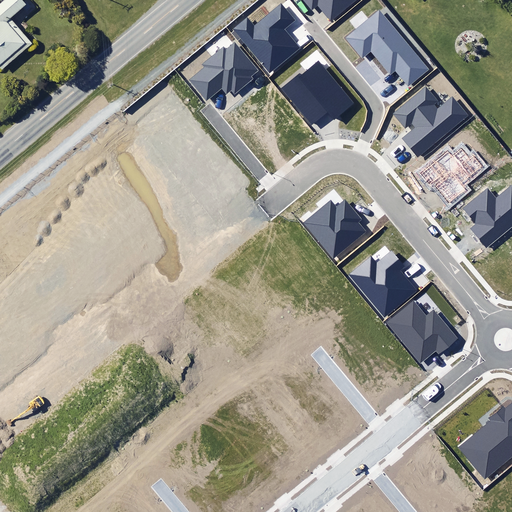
[(25,4),(21,0),(3,0),(0,3),(0,68),(1,70),(32,44),(10,18),(25,4)]
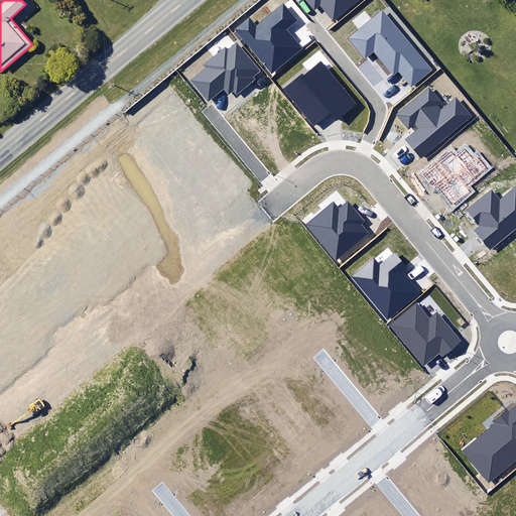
[(357,0),(304,0),(314,11),(321,5),(334,20),(357,0)]
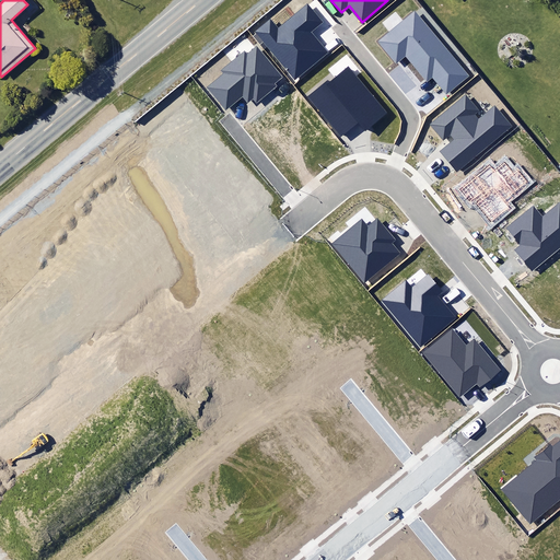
[(323,22),(307,3),(278,28),(270,19),(254,33),(294,80),(327,53),(311,33),(323,22)]
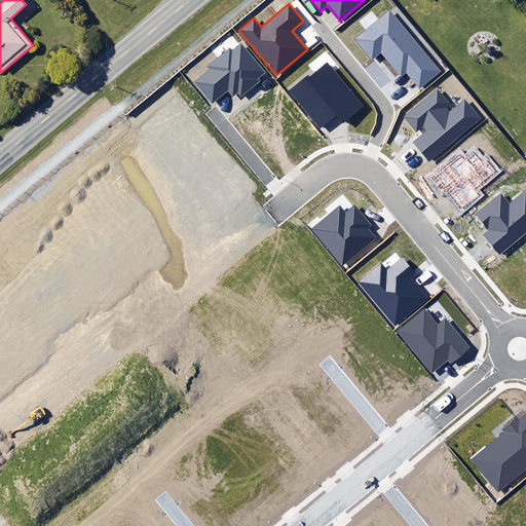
[(407,73),(420,88),(440,72),(388,10),(354,39),(372,60),(381,51),(402,76),(407,73)]
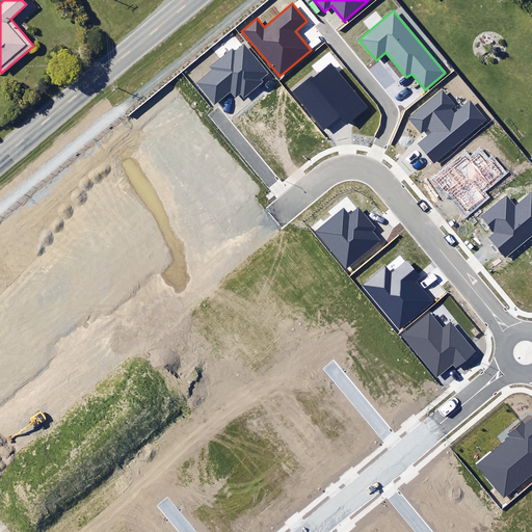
[(267,74),(244,46),(235,53),(232,50),(210,67),(212,70),(196,83),(214,106),(230,94),(234,100),(241,95),(243,98),(263,82),(260,79),(267,74)]
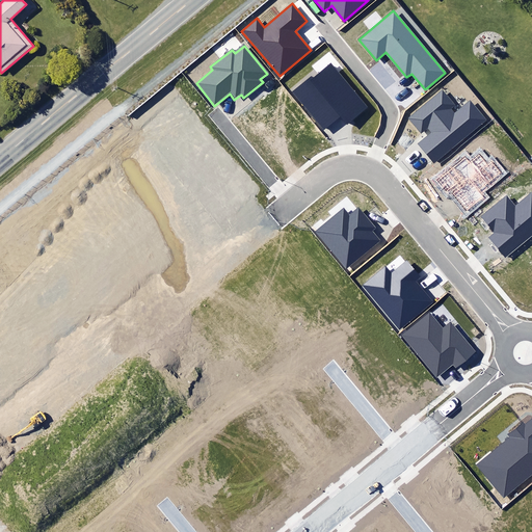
[(368,107),(330,64),(314,79),(311,75),(291,91),(323,129),(341,113),(349,123),(368,107)]
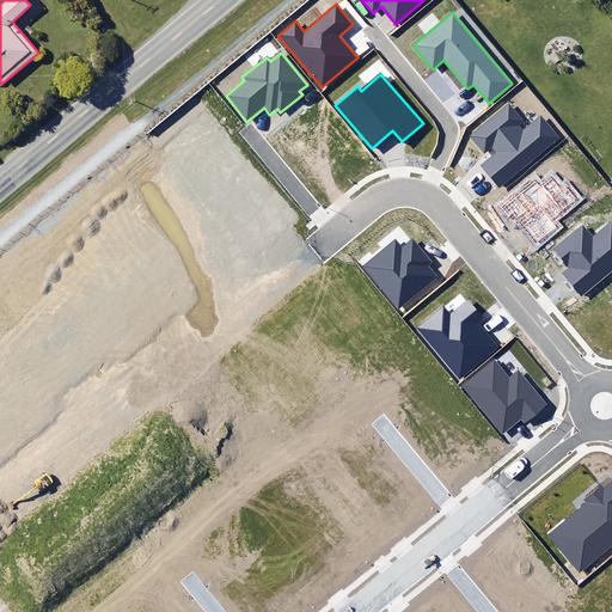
[(520,117),(508,103),(470,136),(484,154),(493,147),(497,152),(479,166),(496,185),(500,190),(560,139),(540,117),(539,117),(524,132),(519,126),(524,121),(520,117)]
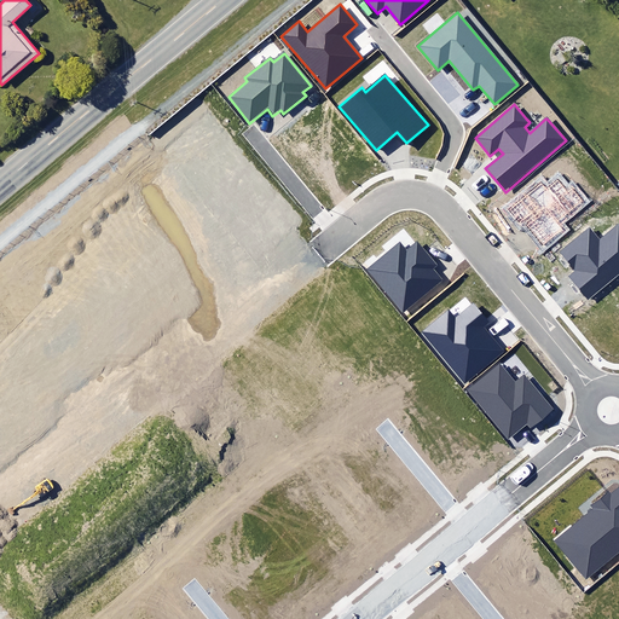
[(589,227),(561,252),(577,268),(578,271),(571,277),(589,299),(618,273),(618,223),(599,239),(589,227)]
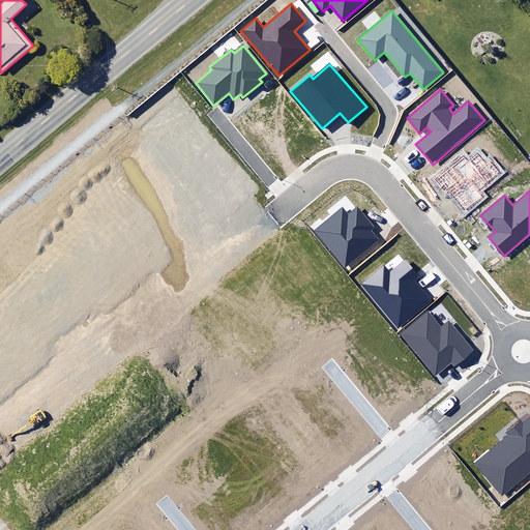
[(376,227),(358,206),(348,215),(342,207),(313,232),(345,270),(379,241),(371,232),(376,227)]
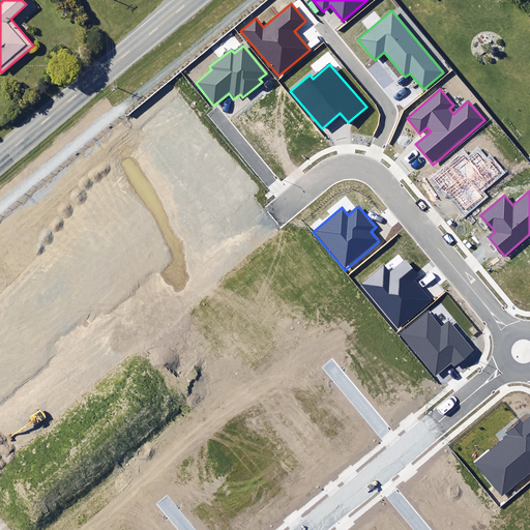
[(419,278),(405,261),(390,272),(383,264),(358,284),(398,330),(432,301),(415,282),(419,278)]
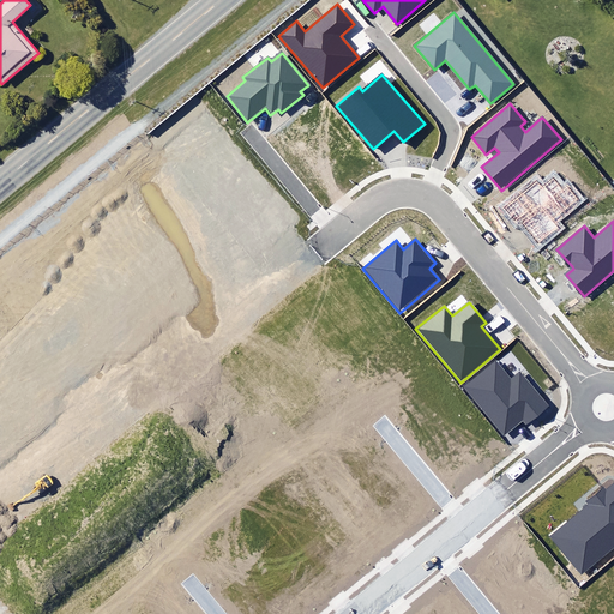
[(511,378),(494,359),(463,385),(504,434),(523,419),(528,425),(552,405),(521,369),(511,378)]
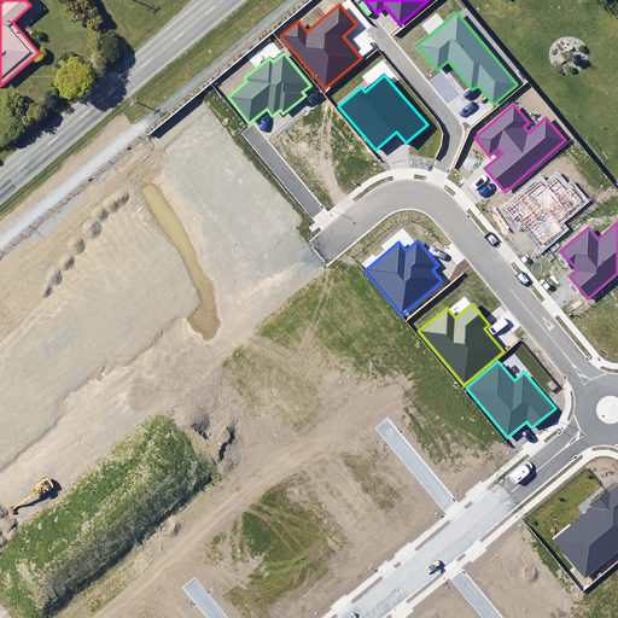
[(617,485),(610,494),(606,489),(588,505),(592,508),(554,541),(584,577),(617,548),(617,485)]
